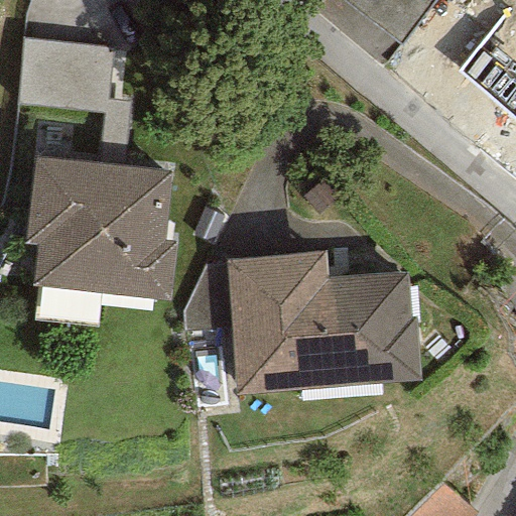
[(340,0),(399,50),(436,0),(340,0)]
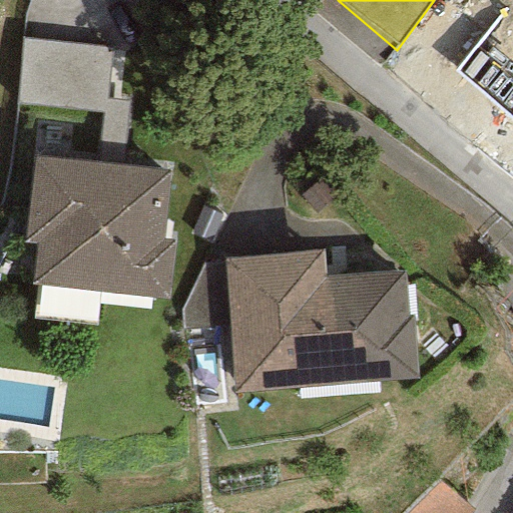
[(15,97),(106,103),(111,37),(20,31),(15,97)]
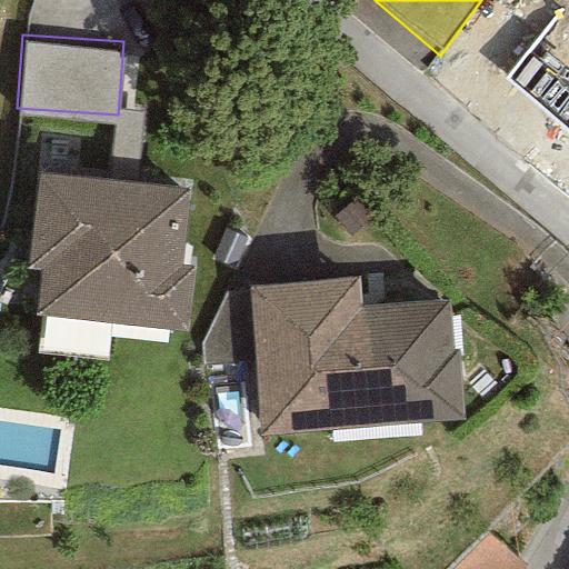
[(38,270),(33,316),(185,331),(191,269),(178,267),(187,189),(37,173),(27,269),(38,270)]
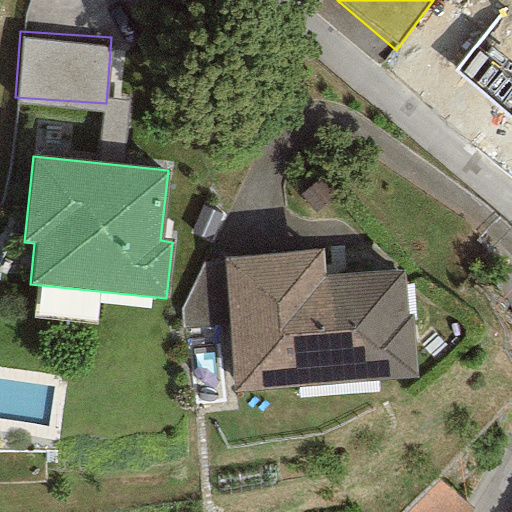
[(338,186),(322,168),(297,190),(314,208),(338,186)]
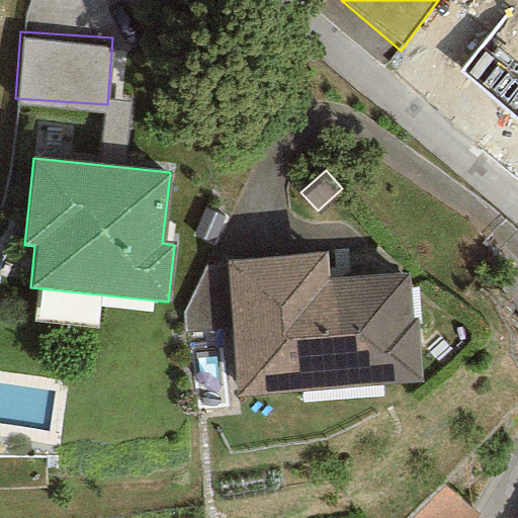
[(230,329),(236,397),(421,382),(416,319),(411,320),(407,273),(329,279),(327,253),(225,261),(226,267),(230,329)]
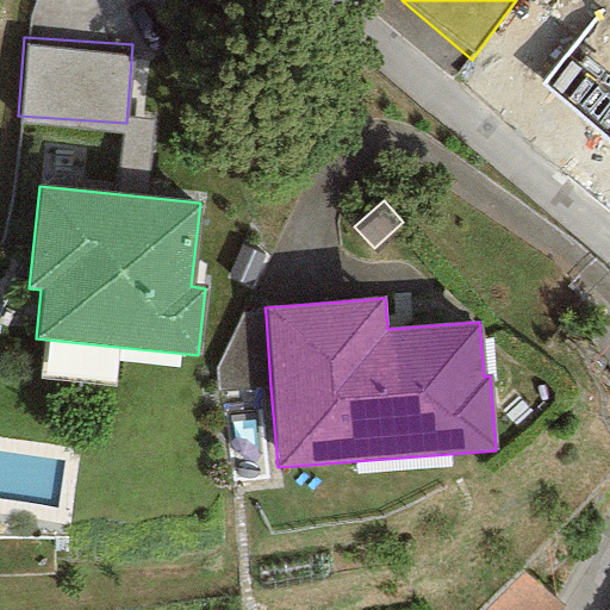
[(215,391),(271,387),(266,315),(241,316),(213,369),(215,391)]
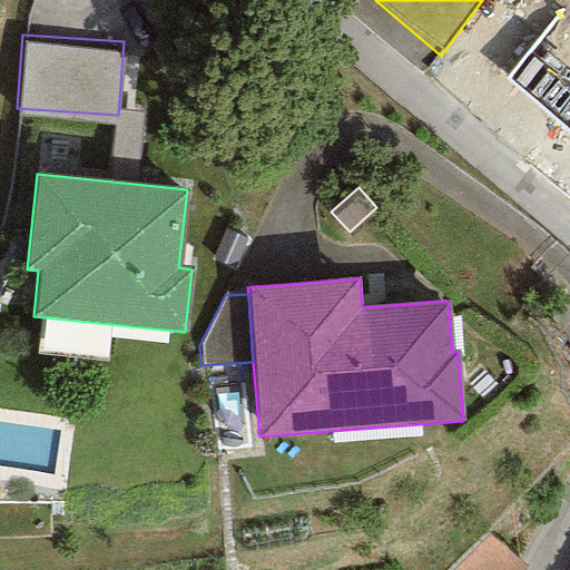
[(517,569),(527,552),(488,531),(444,569),(517,569)]
